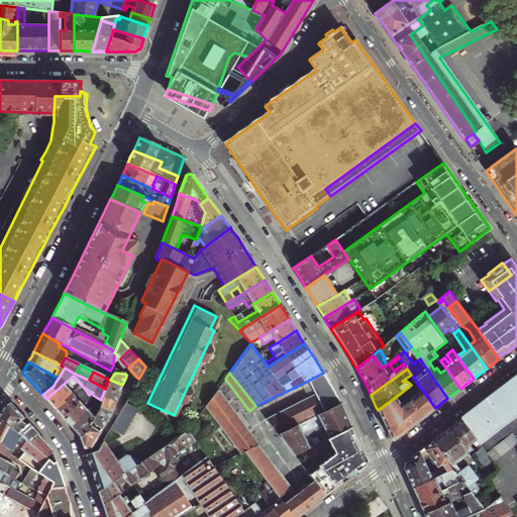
[(331,386),(323,373),(302,384),(308,397),(331,386)]
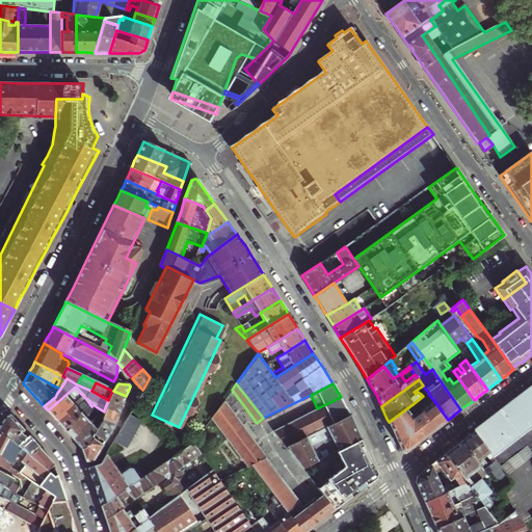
[(74,400),(81,394),(75,387),(48,410),(52,416),(56,420),(74,405),(69,400),(74,400)]
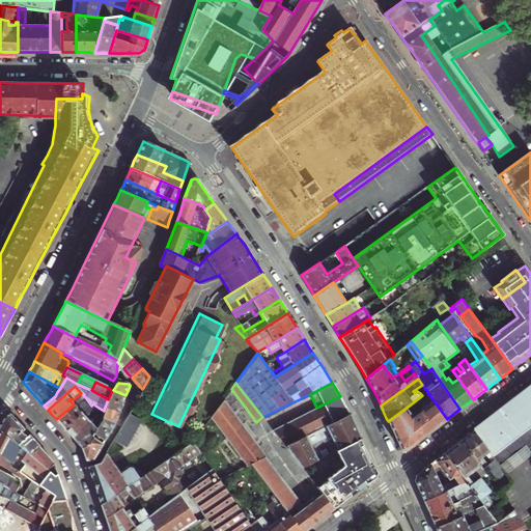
[(530,386),(529,388),(473,431),(488,452),(492,456),(530,426),(530,386)]
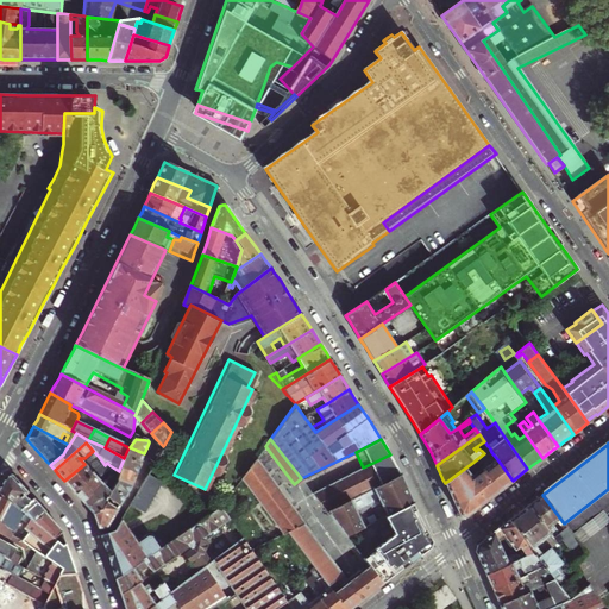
[(142,460),(144,453),(130,447),(129,447),(124,458),(139,465),(142,460)]
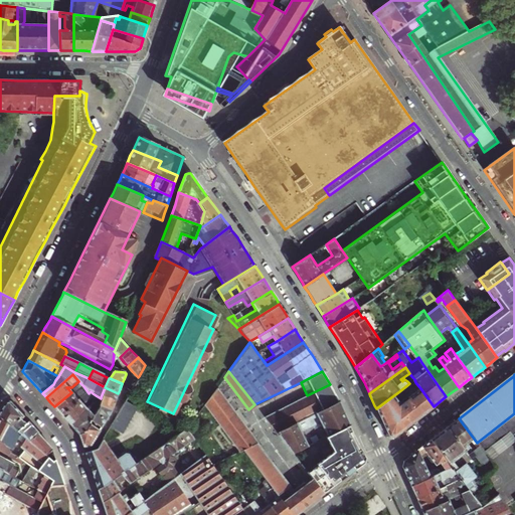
[(434,406),(420,388),(415,391),(409,383),(399,391),(404,397),(407,402),(418,417),(421,415),(431,409),(434,406)]
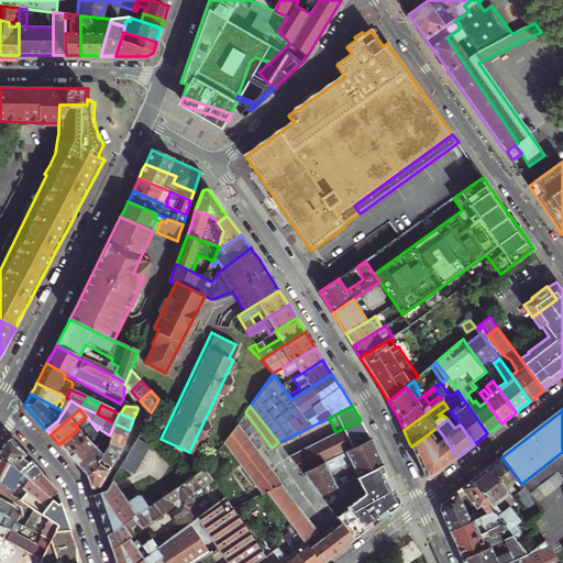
[(302,473),(371,438),(362,423),(361,420),(335,432),(288,454),(302,473)]
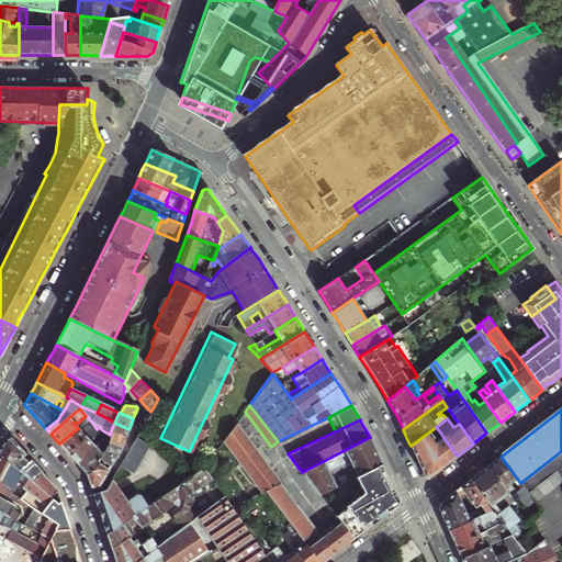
[(83,434),(78,428),(59,444),(64,449),(68,453),(86,438),(97,429),(91,422),(83,428),(83,434)]
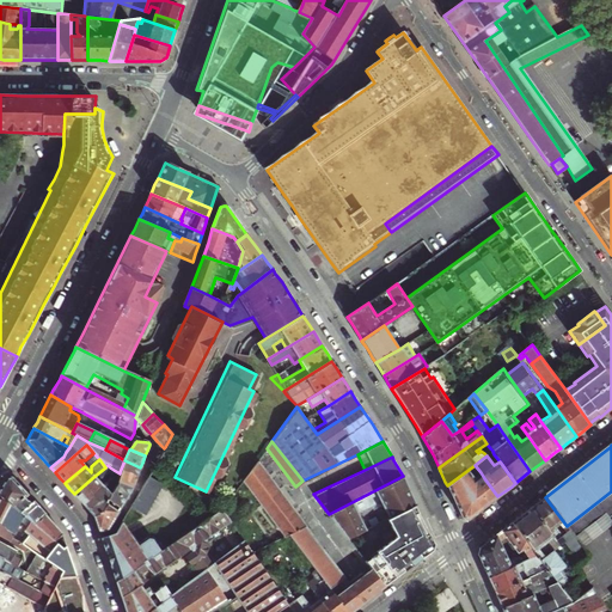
[(124,460),(120,472),(135,478),(138,473),(140,467),(124,460)]
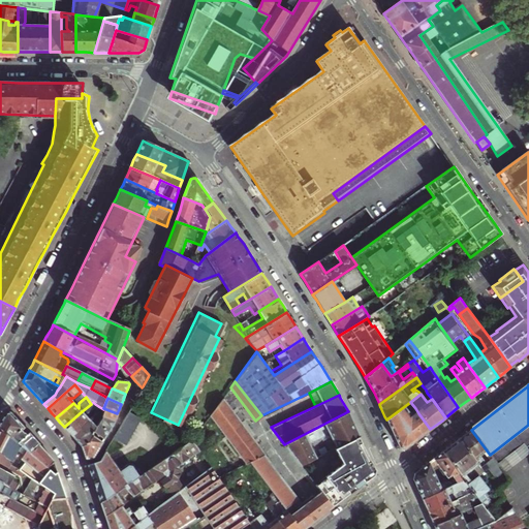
[(221,400),(209,417),(245,464),(249,462),(268,487),(289,516),(305,503),(313,497),(311,495),(301,503),(263,456),(221,400)]
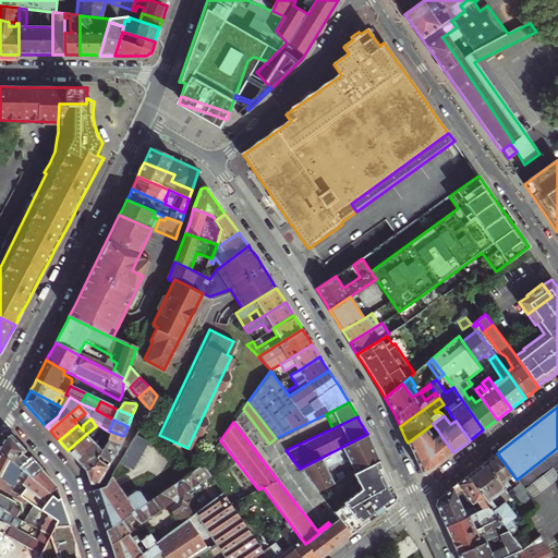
[(433,435),(438,431),(433,424),(408,443),(421,472),(426,474),(453,452),(441,436),(436,439),(433,435)]
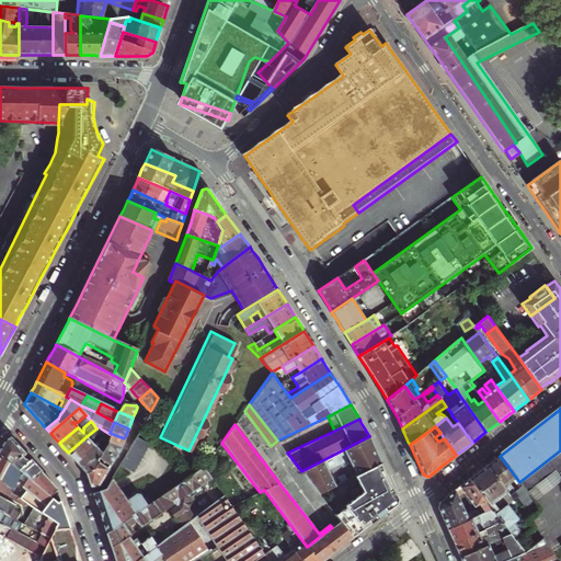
[(98,462),(99,458),(103,451),(106,444),(110,434),(104,431),(95,448),(94,446),(76,462),(82,469),(86,472),(86,474),(94,469),(98,462)]
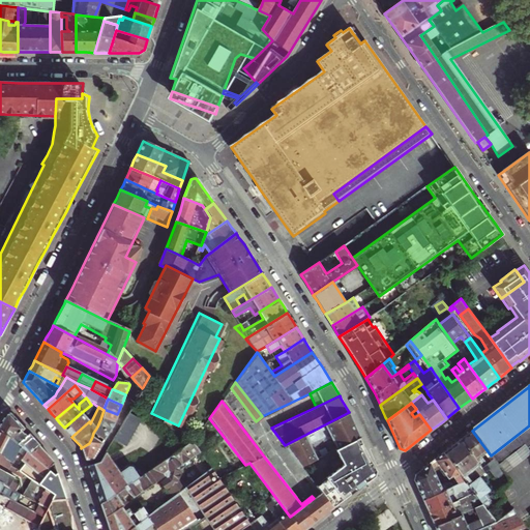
[(117,414),(104,409),(104,410),(100,419),(113,423),(114,420),(117,414)]
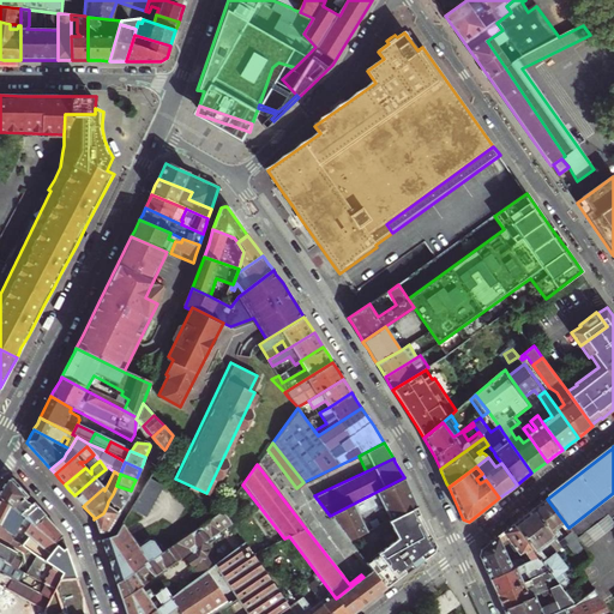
[(409,489),(404,477),(330,516),(349,540),(362,534),(367,531),(359,515),(381,504),(390,519),(415,507),(417,506),(409,489)]
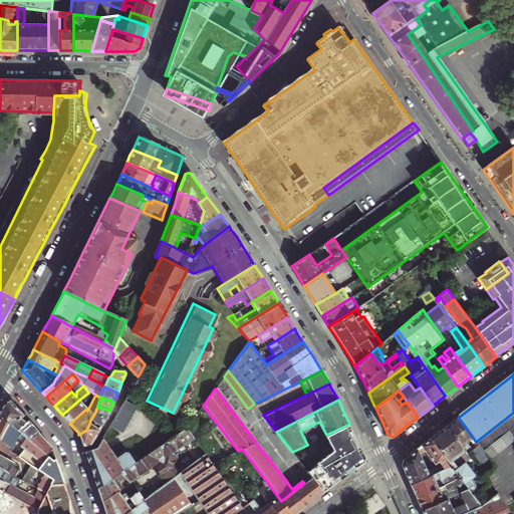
[(22,416),(9,401),(4,402),(1,408),(0,409),(0,417),(14,429),(20,424),(18,420),(22,416)]
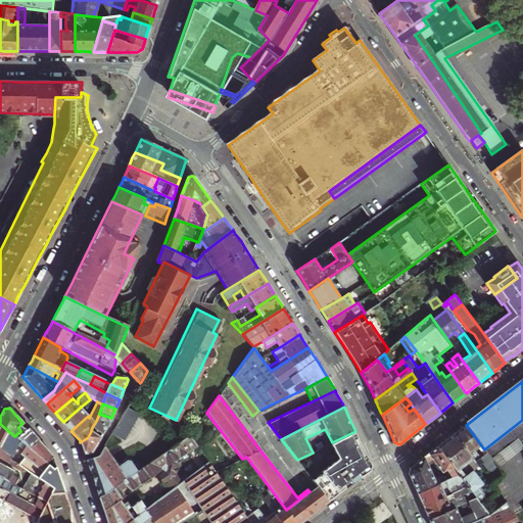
[(87,415),(80,408),(63,422),(67,427),(70,431),(88,416),(87,415)]
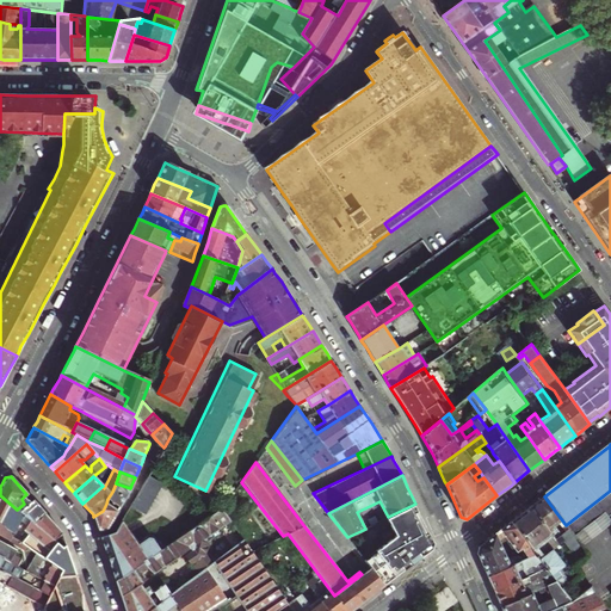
[(160,483),(147,476),(130,506),(143,514),(160,483)]
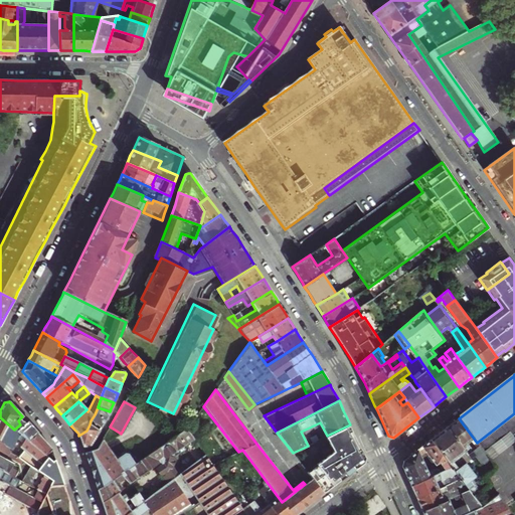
[(110,411),(98,407),(95,414),(105,420),(107,416),(110,411)]
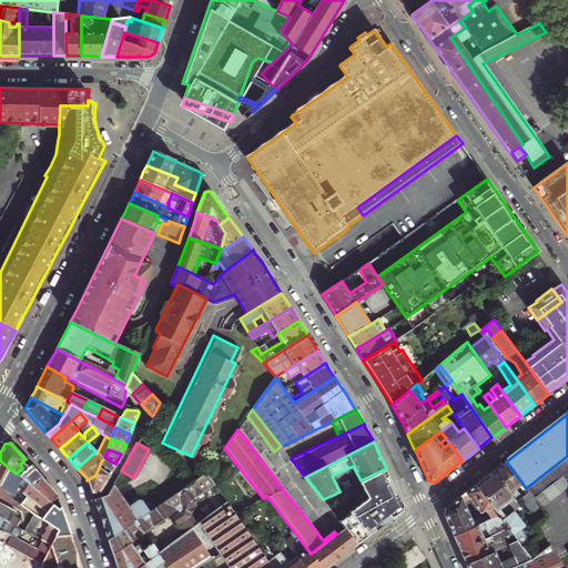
[(115,464),(104,457),(100,464),(111,470),(113,467),(115,464)]
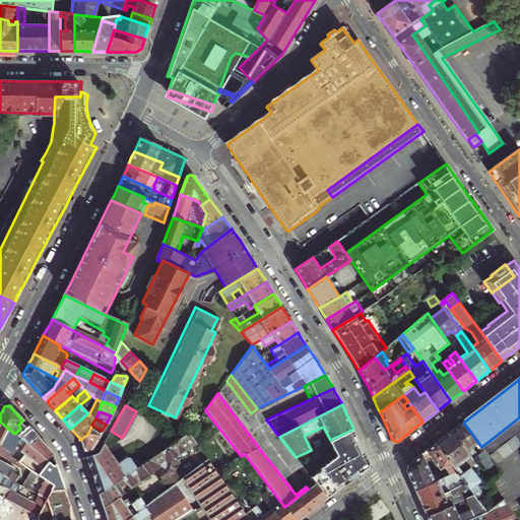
[(0,446),(11,453),(19,438),(14,434),(0,421),(0,446)]
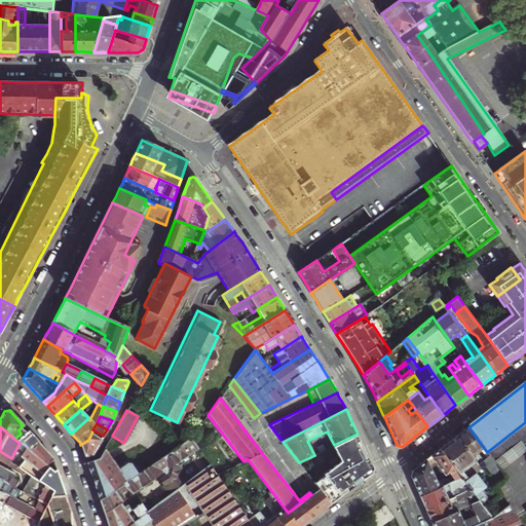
[(484,448),(468,427),(462,431),(456,437),(475,461),(487,452),(484,448)]
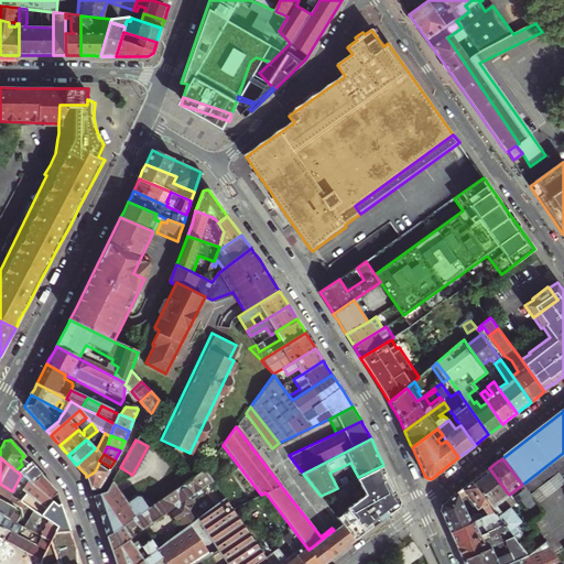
[(34,467),(30,462),(26,464),(25,462),(22,465),(15,470),(21,475),(26,479),(30,481),(32,479),(34,480),(41,474),(34,467)]
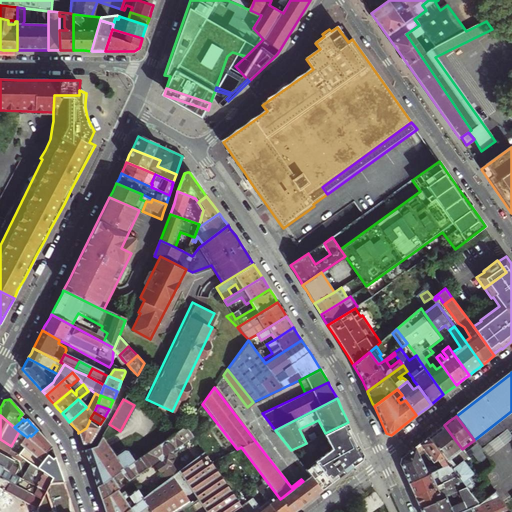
[(81,440),(82,444),(90,444),(99,427),(89,422),(86,428),(78,433),(81,440)]
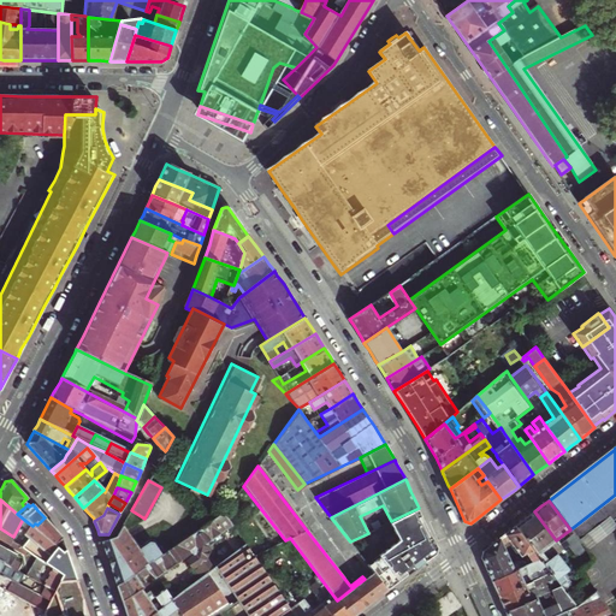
[(390,522),(400,542),(392,548),(412,572),(421,564),(436,554),(437,548),(422,520),(416,509),(391,521),(390,522)]
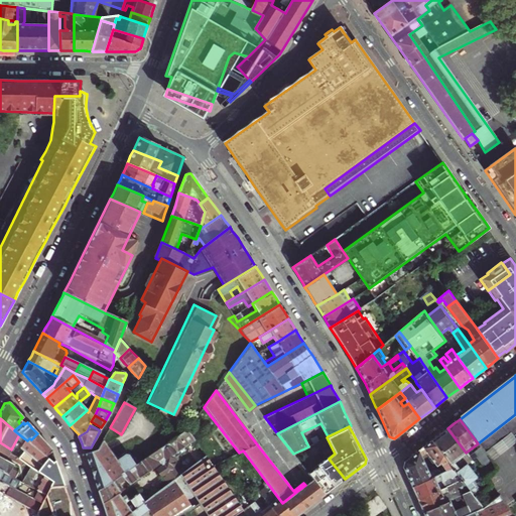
[(439,434),(431,441),(454,470),(458,476),(462,480),(466,486),(470,491),(476,499),(482,493),(473,481),(477,478),(467,465),(476,458),(481,465),(485,466),(491,461),(486,454),(480,446),(468,456),(466,453),(447,428),(439,434)]
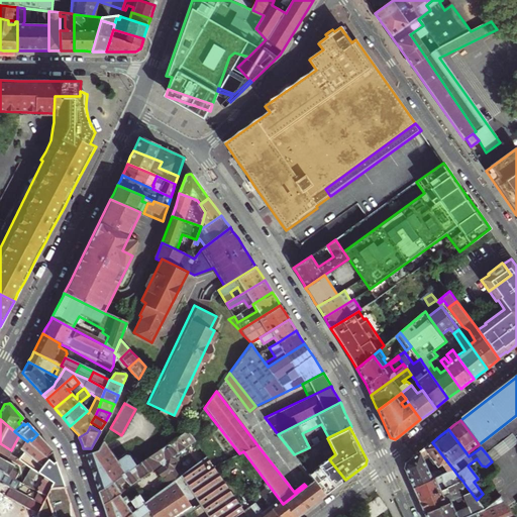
[(188,432),(187,430),(178,437),(185,447),(194,440),(188,432)]
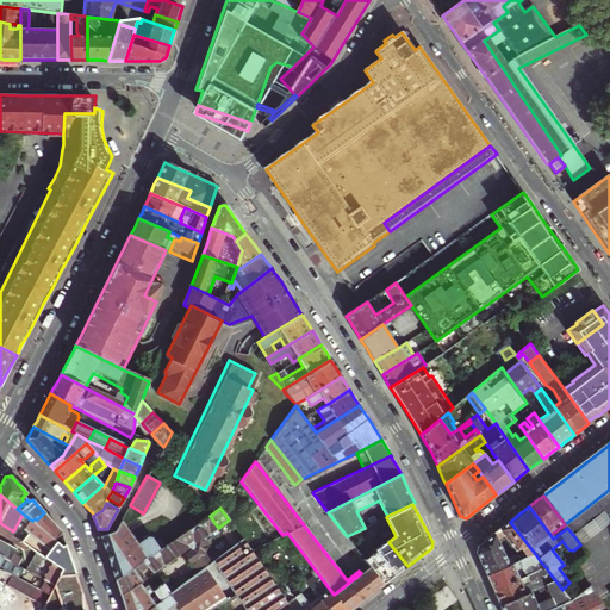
[(35,518),(32,521),(55,541),(66,545),(61,531),(54,524),(44,512),(37,520),(35,518)]
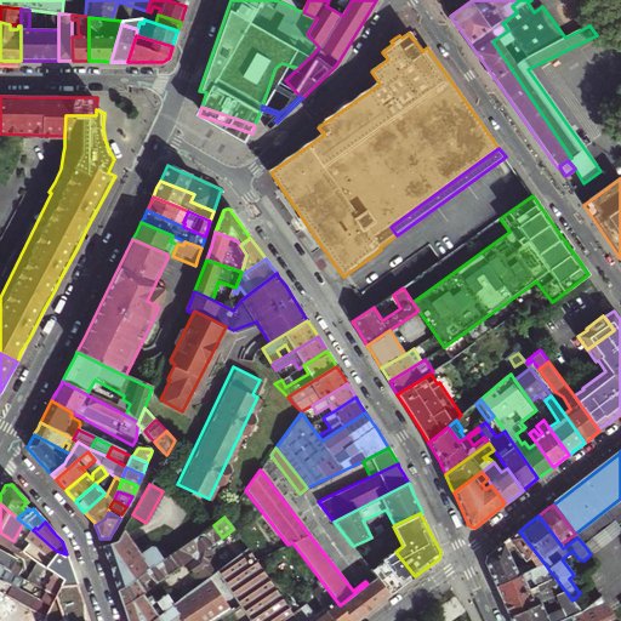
[(620,529),(616,522),(585,546),(591,554),(592,557),(620,534),(620,529)]
